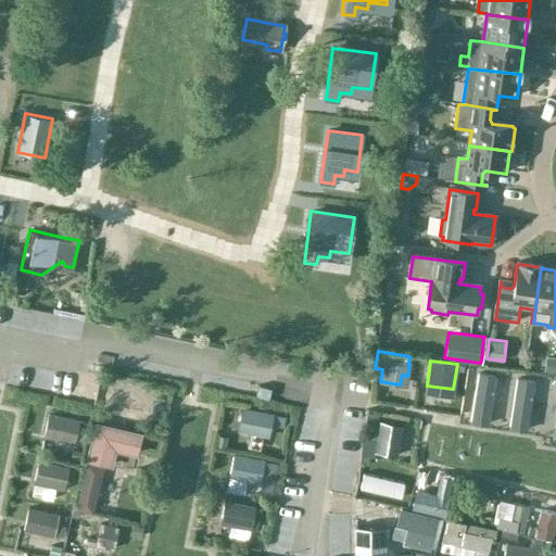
[(478,374),(470,420),(488,424),(495,376),(478,374)]
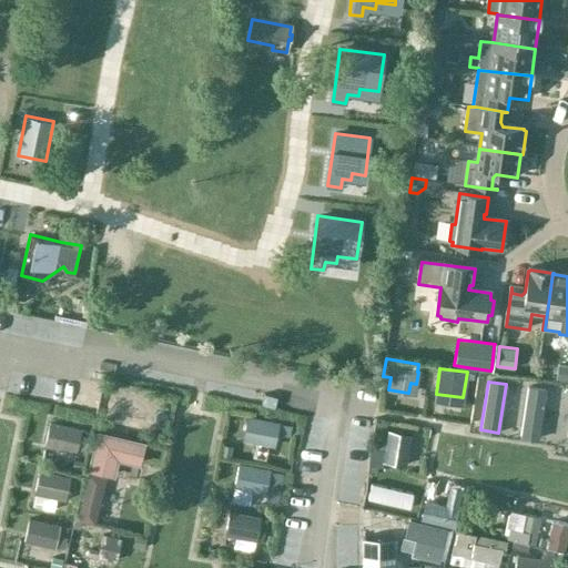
[(152,396),(121,389),(107,387),(104,397),(118,401),(115,412),(148,418),(152,396)]
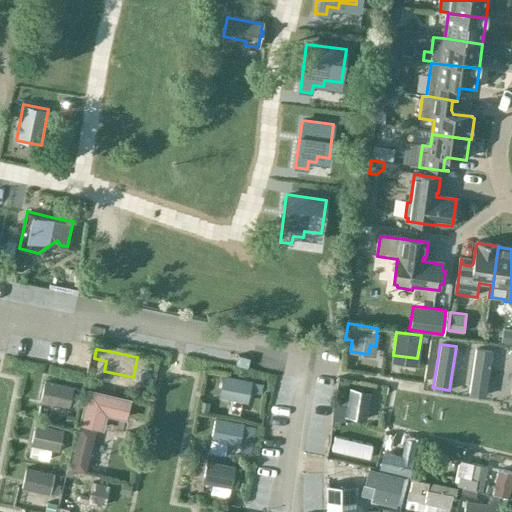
[(476,349),(469,392),(485,395),(492,351),(476,349)]
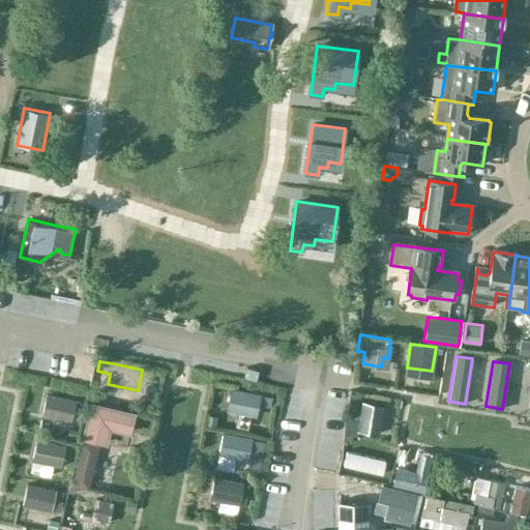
[(260,394),(231,388),(226,411),(256,416),(258,405),(268,407),(270,396),(260,394)]
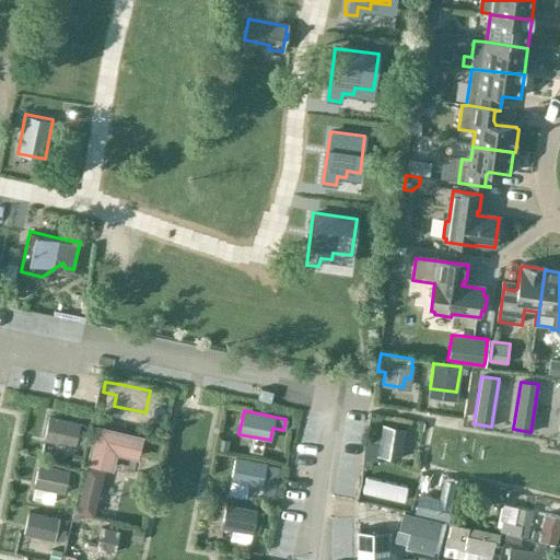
[(74,445),(79,422),(49,417),(44,440),(74,445)]
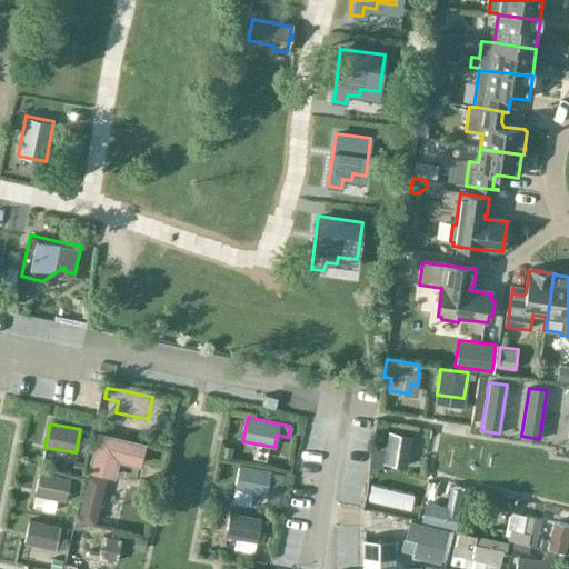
[(372,450),(369,467),(383,469),(385,462),(406,467),(411,436),(389,431),(386,452),(372,450)]
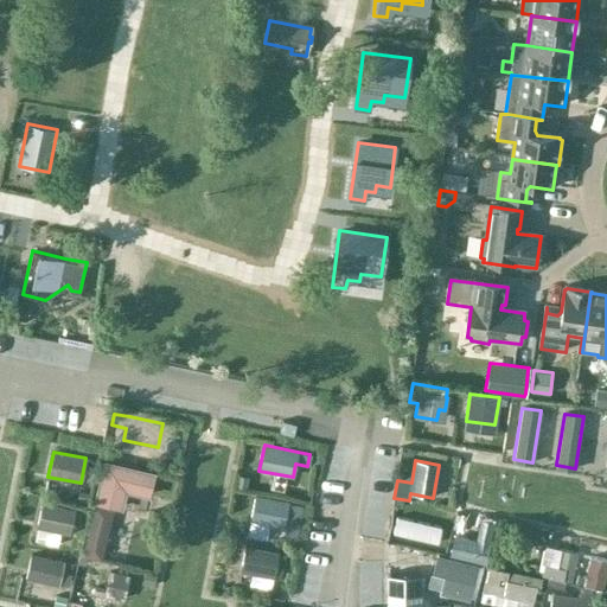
[(107,462),(98,503),(126,509),(129,492),(153,497),(158,473),(107,462)]
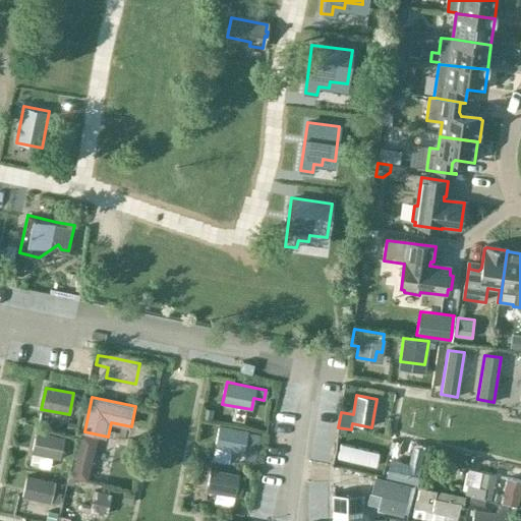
[(219,425),(214,447),(244,453),(243,458),(254,460),(259,435),(247,432),(247,430),(219,425)]
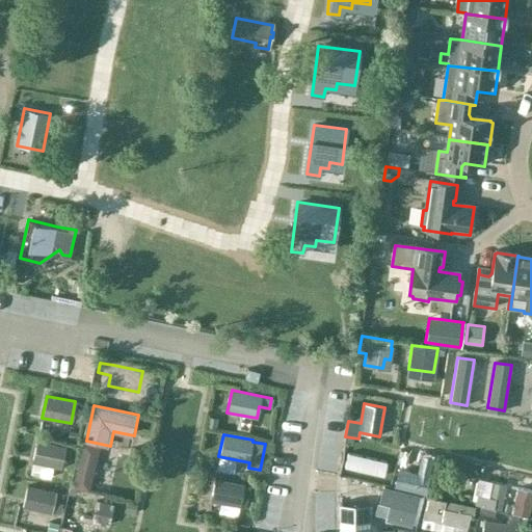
[(61,468),(65,447),(36,441),(31,462),(61,468)]
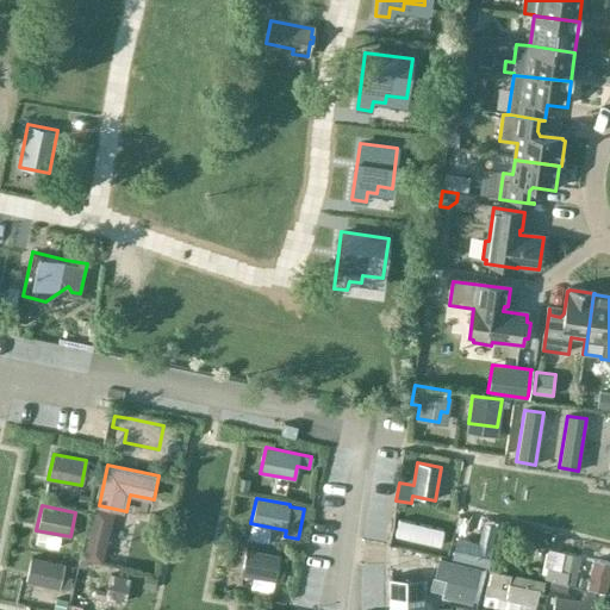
[(95,505),(82,559),(101,564),(114,510),(95,505)]
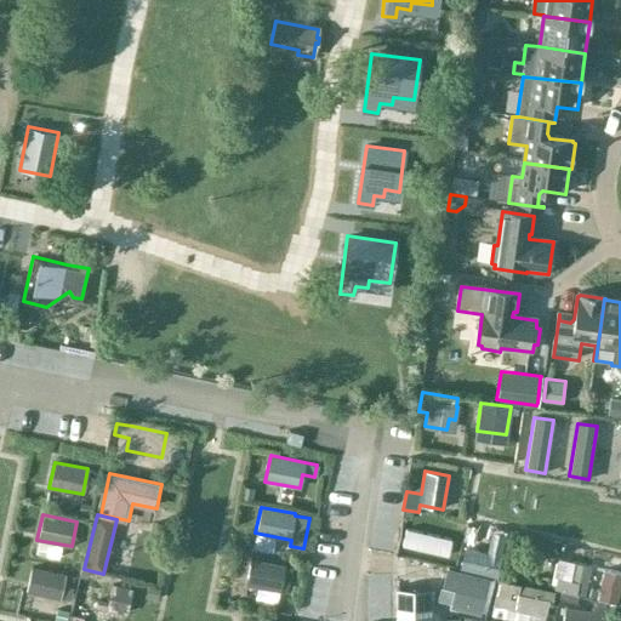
[(414,518),(409,537),(455,550),(460,531),(414,518)]
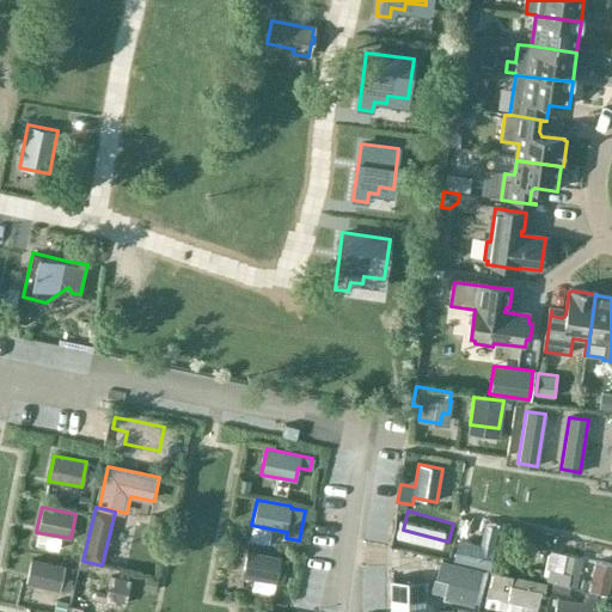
[(493,548),(496,528),(485,526),(482,545),(459,540),(456,560),(489,567),(493,548)]
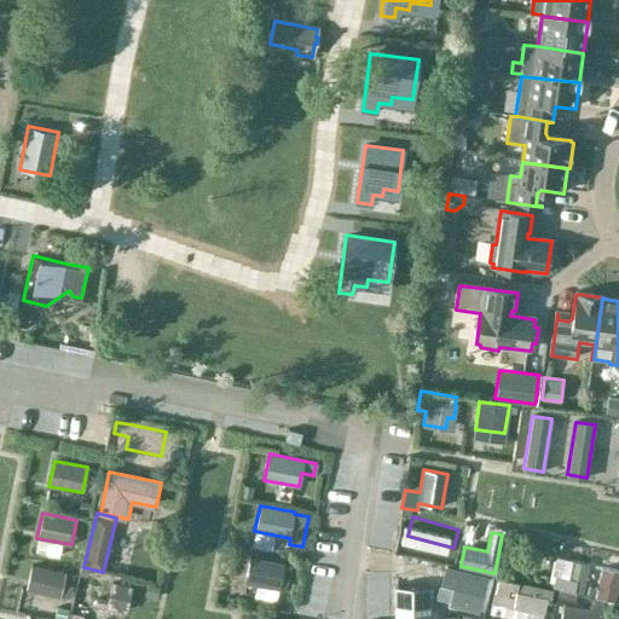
[(283,562),(249,556),(244,583),(279,589),(283,562)]
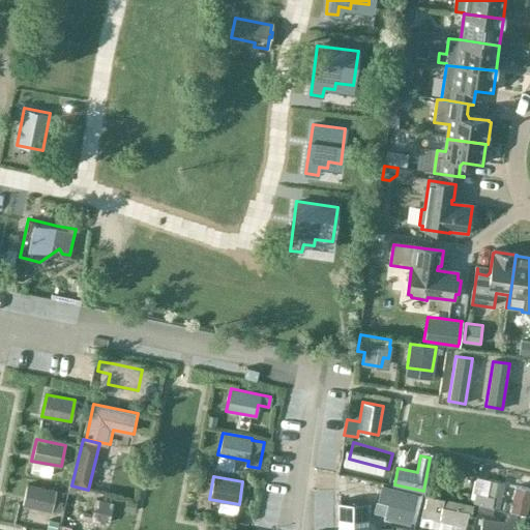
[(475,493),(473,502),(499,508),(504,483),(489,480),(486,495),(475,493)]
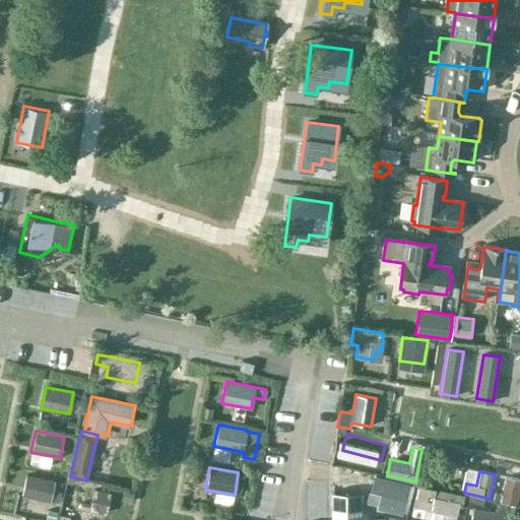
[(51,501),(55,480),(26,474),(21,496),(51,501)]
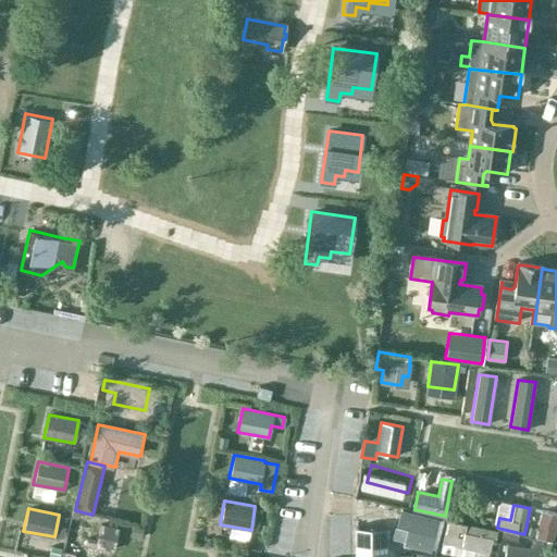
[(438,518),(400,509),(396,527),(407,529),(403,545),(431,552),(438,518)]
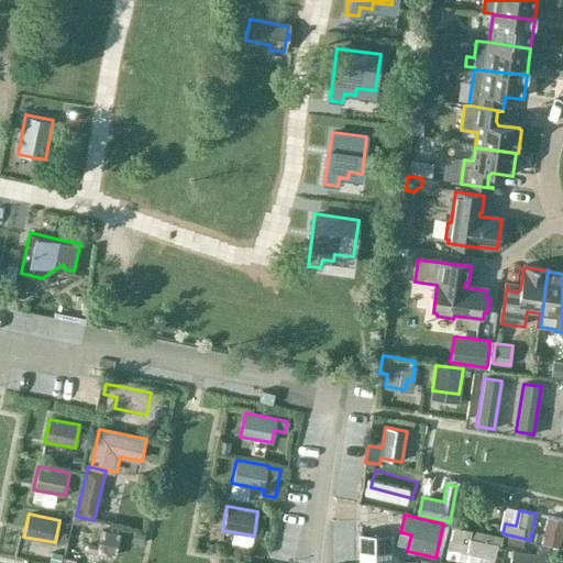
[(552,545),(551,549),(558,551),(562,529),(562,519),(548,517),(543,536),(536,533),(533,541),(552,545)]
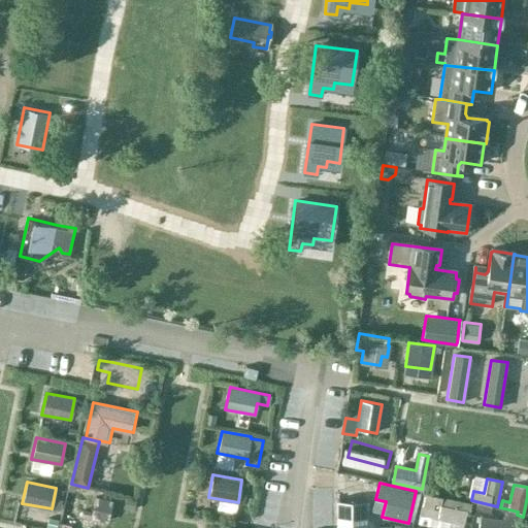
[(424,493),(418,523),(438,527),(440,519),(463,524),(465,509),(469,509),(470,503),(424,493)]
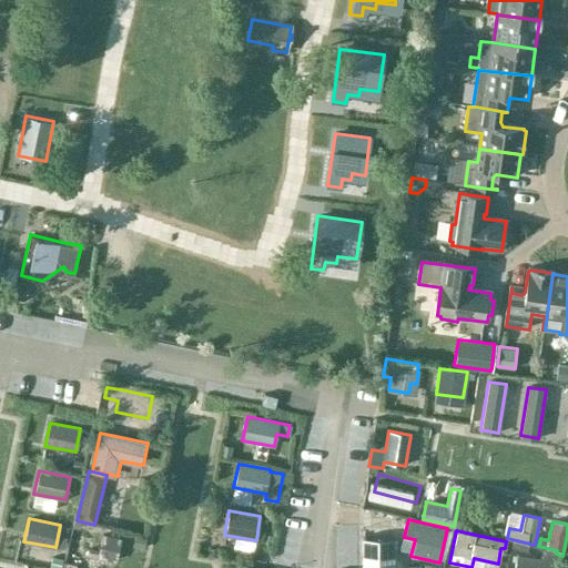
[(115,561),(121,538),(91,531),(85,556),(115,561)]
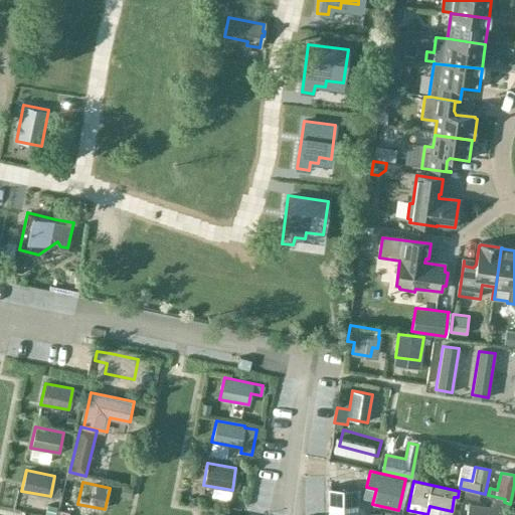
[(329,488),(328,514),(356,514),(357,488),(329,488)]
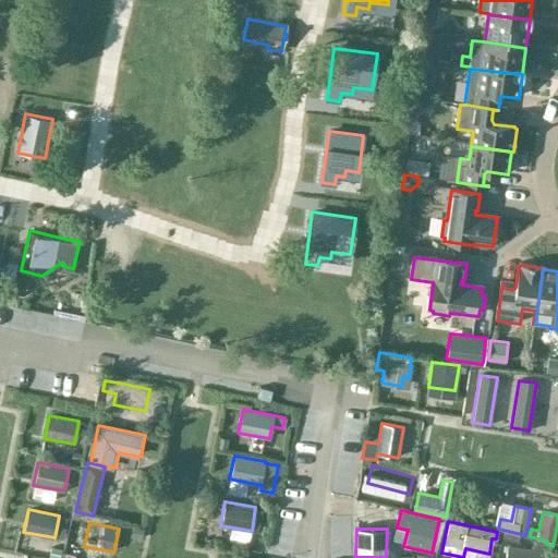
[(508,545),(505,557),(542,557),(544,542),(533,541),(532,548),(508,545)]
